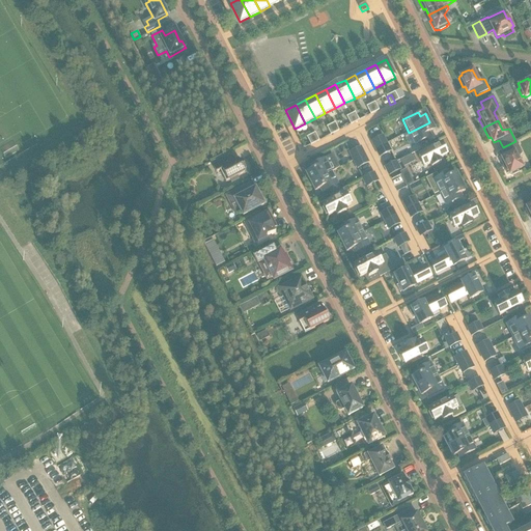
[(409,133),(416,145),(430,137),(428,134),(434,131),(429,122),(409,133)]
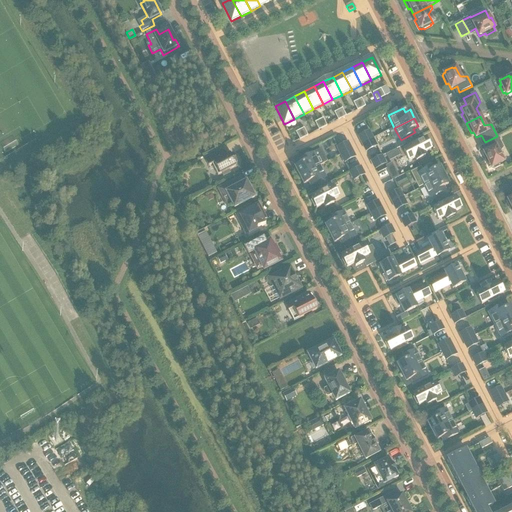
[(323,128),(319,121),(315,123),(319,130),(323,128)]
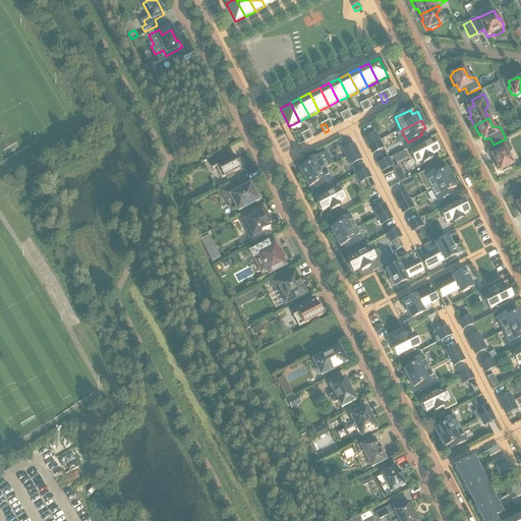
[(380,140),(375,133),(364,139),(368,147),(380,140)]
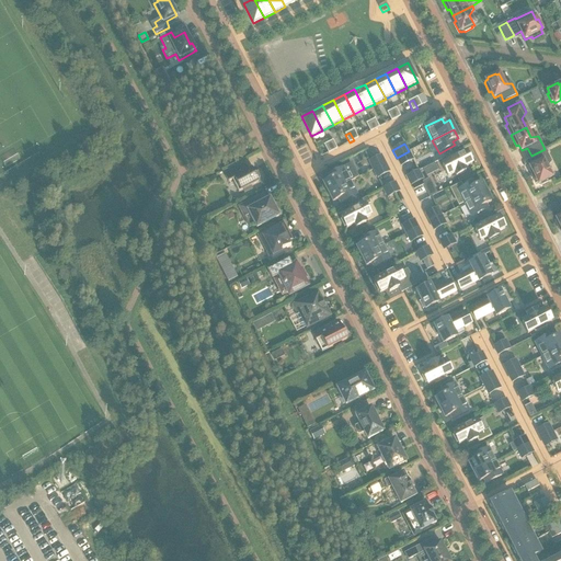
[(551,162),(545,149),(531,156),(536,164),(529,168),(533,174),(531,174),(536,185),(538,184),(541,183),(542,185),(550,181),(549,179),(551,178),(547,168),(551,162)]
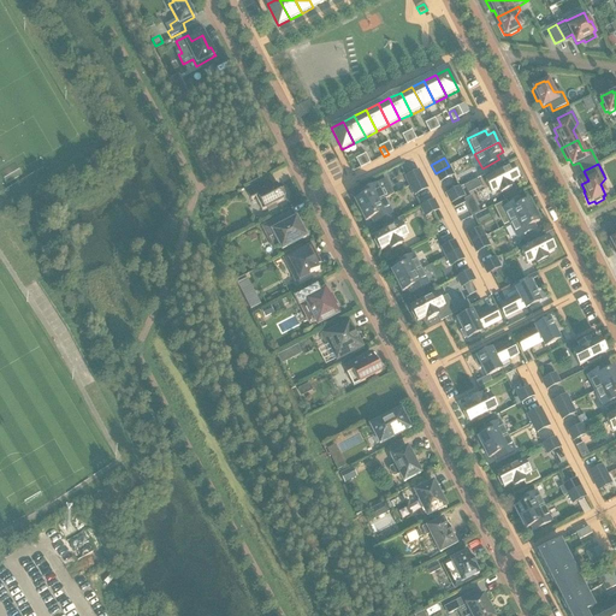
[(452,176),(449,166),(436,173),(440,182),(452,176)]
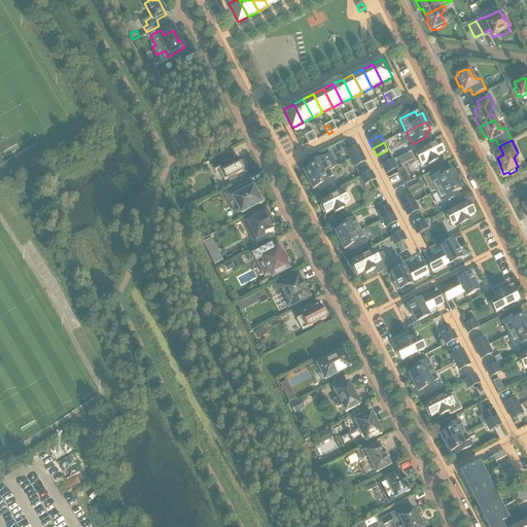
[(438,146),(437,144),(416,155),(421,166),(427,163),(428,166),(437,162),(436,159),(444,154),(442,152),(444,152),(440,145),(438,146)]
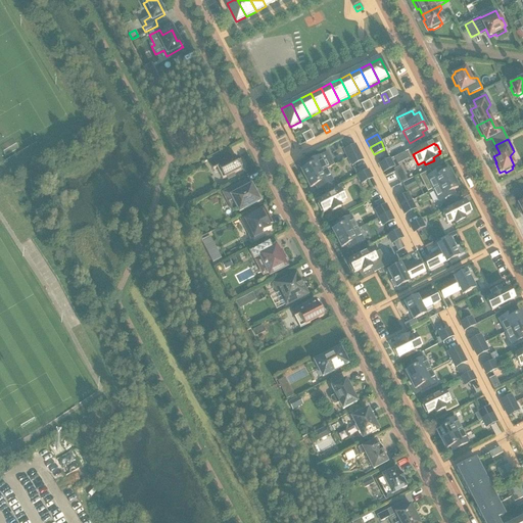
[(355,145),(344,151),(348,158),(359,152),(355,145)]
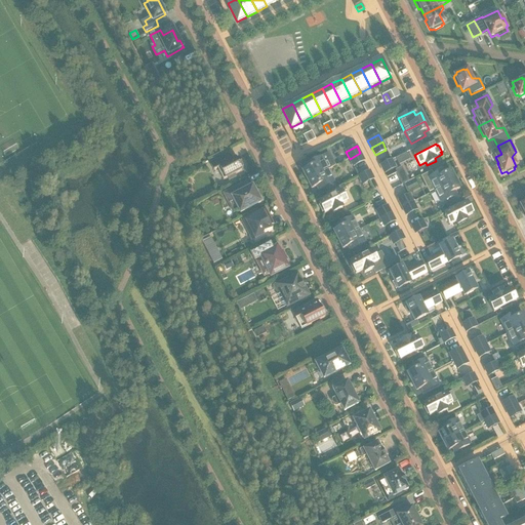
[(350,159),(353,166),(364,161),(360,153),(350,159)]
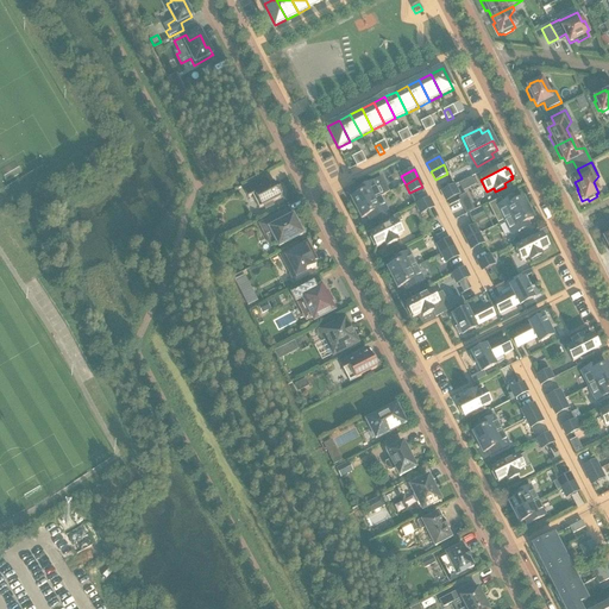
[(351,200),(357,211),(380,198),(389,193),(384,184),(382,184),(380,179),(368,186),(355,193),(357,196),(351,200)]
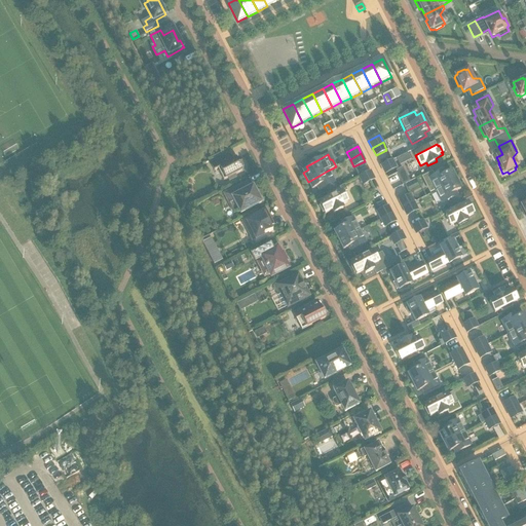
[(228,179),(229,181),(236,178),(234,175),(241,172),(240,170),(243,168),(238,159),(236,161),(235,159),(232,161),(229,155),(211,164),(214,171),(218,170),(224,181),(228,179)]
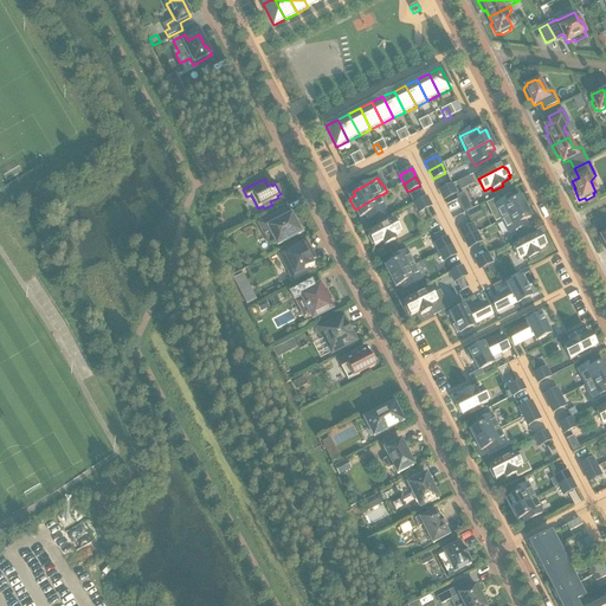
[(452,185),(442,191),(439,192),(444,200),(457,194),(452,185)]
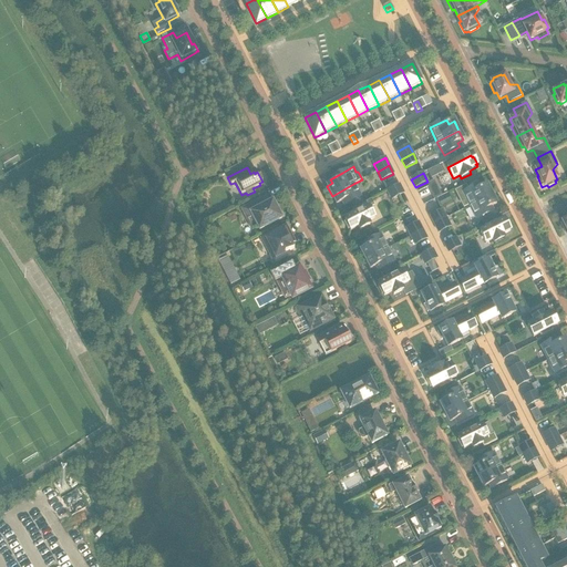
[(332,196),(337,205),(342,202),(344,206),(360,197),(353,184),(332,196)]
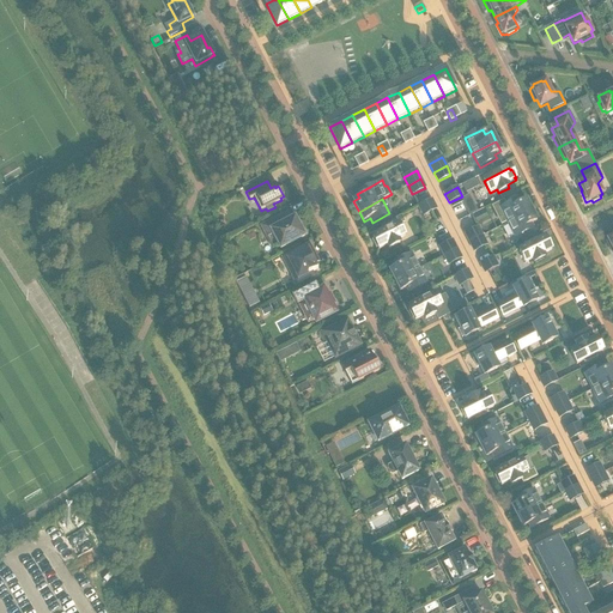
[(436,208),(432,200),(419,207),(424,216),(436,208)]
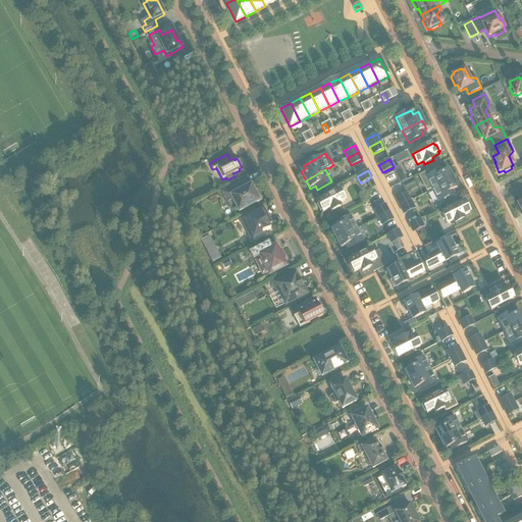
[(453,180),(449,171),(444,174),(441,170),(426,177),(432,190),(453,180)]
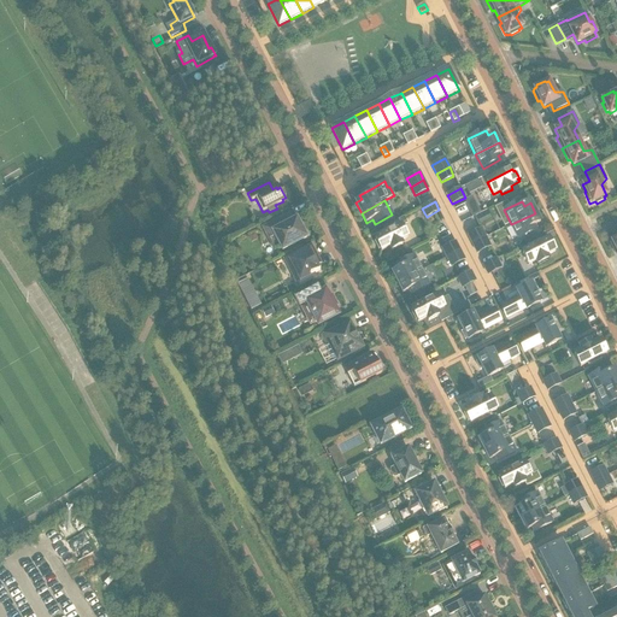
[(477,207),(469,211),(472,217),(481,213),(477,207)]
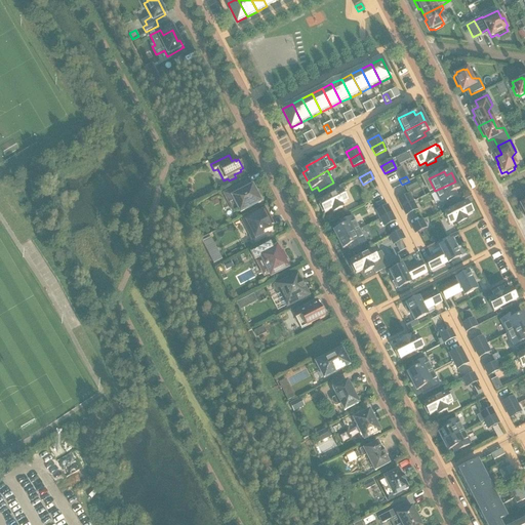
[(249,180),(224,194),(234,212),(238,210),(240,213),(260,203),(255,194),(249,180)]
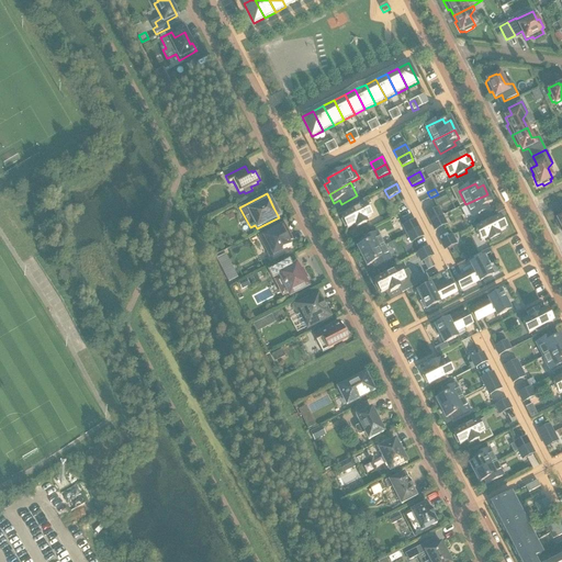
[(492,203),(487,194),(465,204),(472,218),(489,210),(486,205),(492,203)]
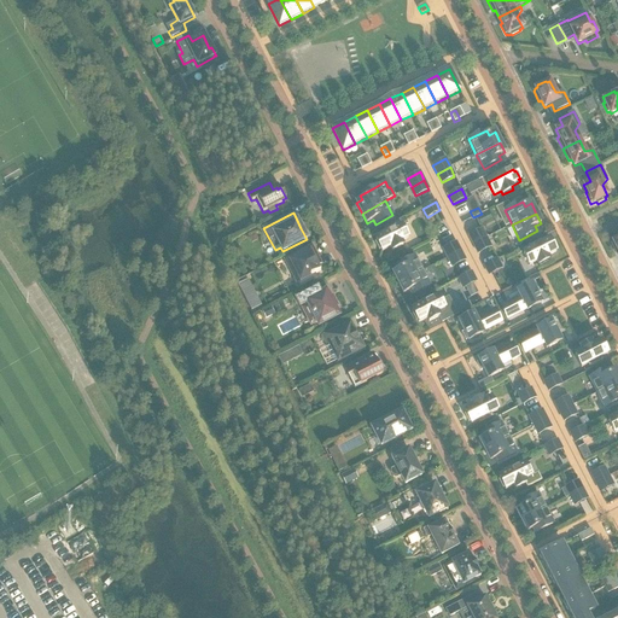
[(388,233),(375,239),(377,242),(375,243),(379,250),(380,250),(382,252),(390,248),(392,251),(403,245),(401,242),(408,238),(402,227),(408,225),(404,217),(384,228),(388,233)]
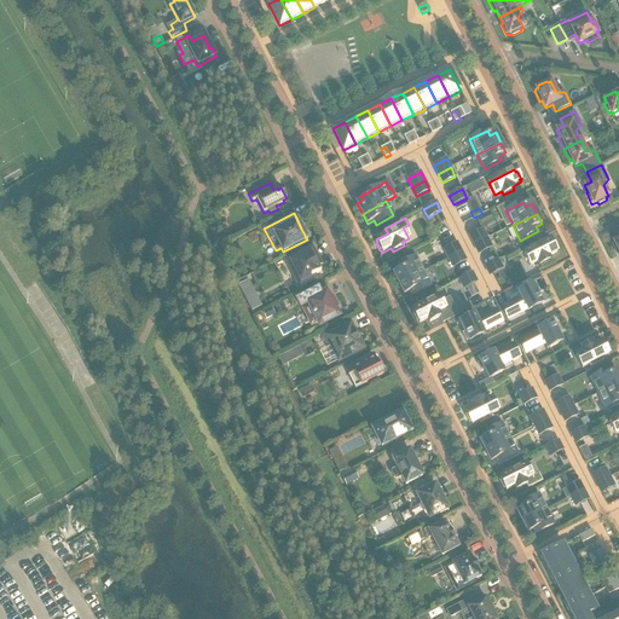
[(487,238),(482,230),(469,236),(474,244),(487,238)]
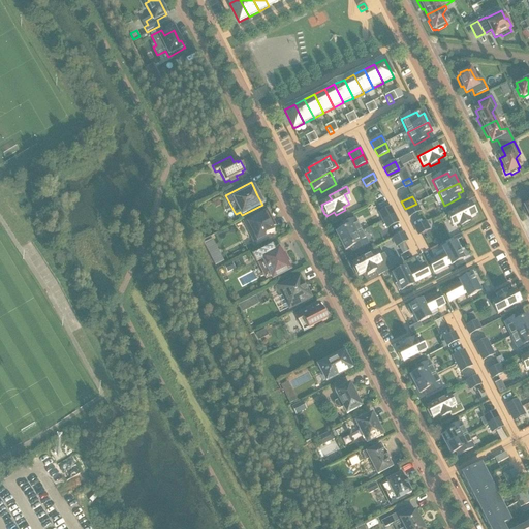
[(405,209),(409,217),(421,211),(416,204),(405,209)]
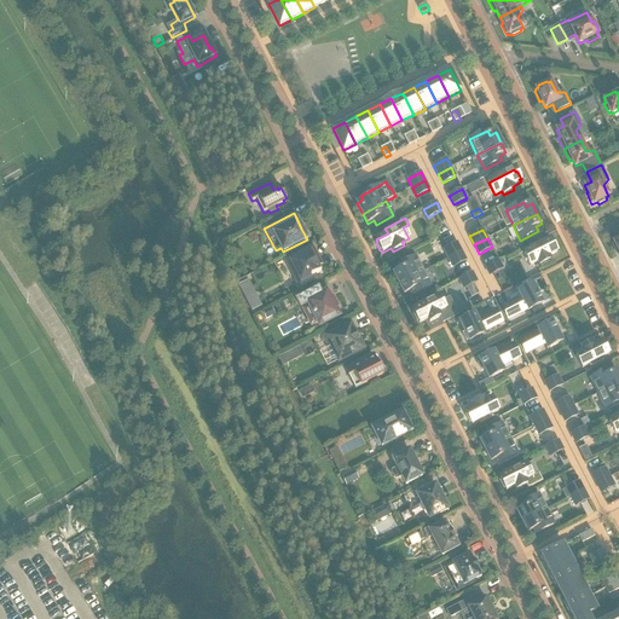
[(550,241),(524,254),(531,266),(537,262),(539,266),(550,261),(548,256),(556,253),(555,250),(556,250),(553,242),(551,242),(550,241)]
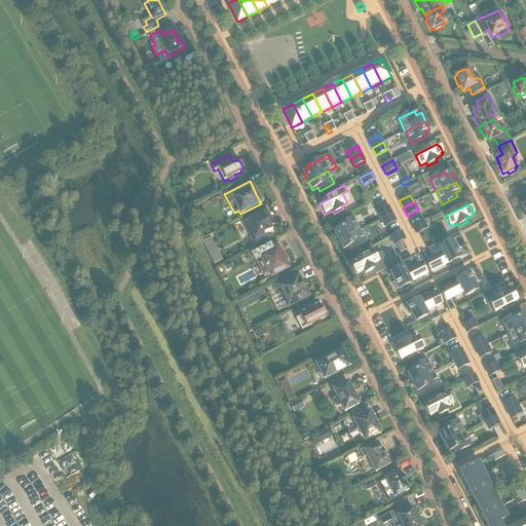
[(377,212),(381,220),(392,214),(388,207),(377,212)]
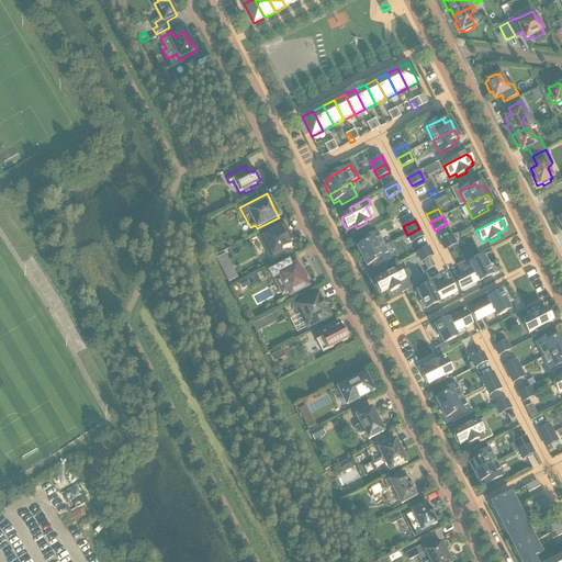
[(283,225),(260,237),(272,260),(288,253),(287,249),(291,247),(285,235),(288,234),(283,225)]
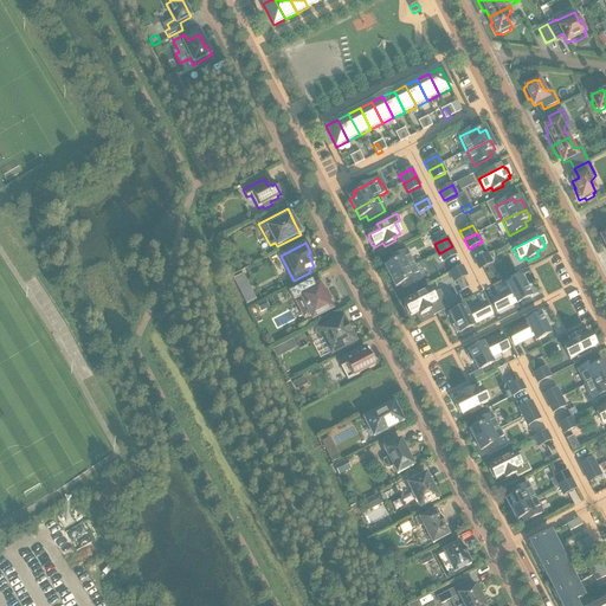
[(439,253),(444,262),(456,255),(452,246),(439,253)]
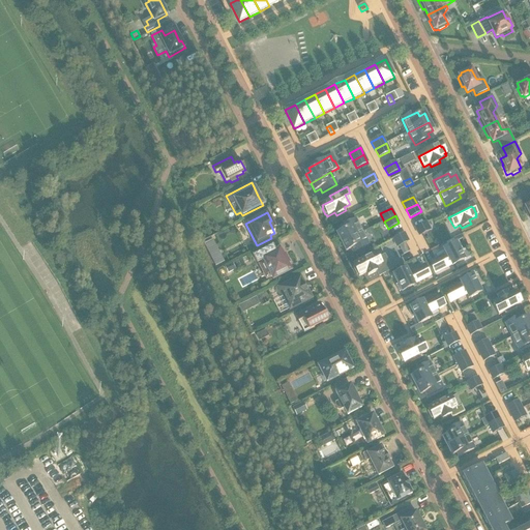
[(355,221),(341,228),(343,232),(337,235),(342,243),(362,233),(355,221)]
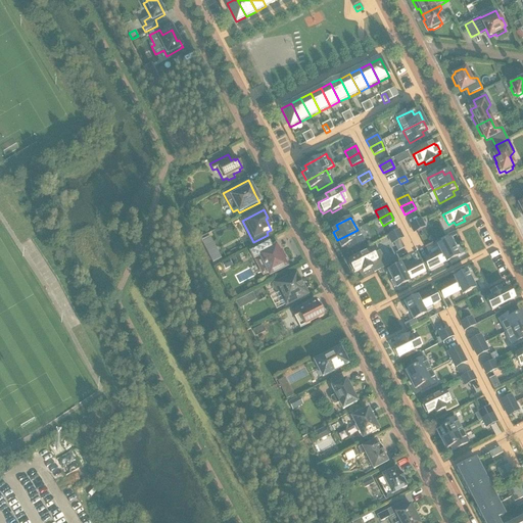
[(410,225),(414,233),(425,227),(421,220),(410,225)]
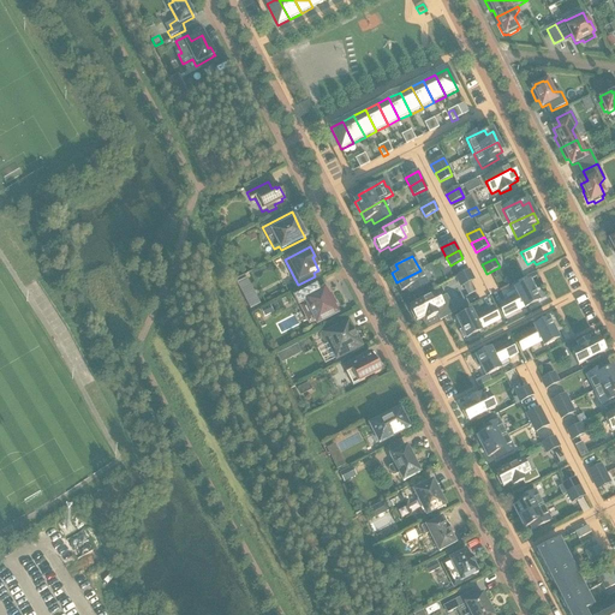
[(396,282),(401,292),(407,290),(410,293),(428,285),(421,270),(396,282)]
